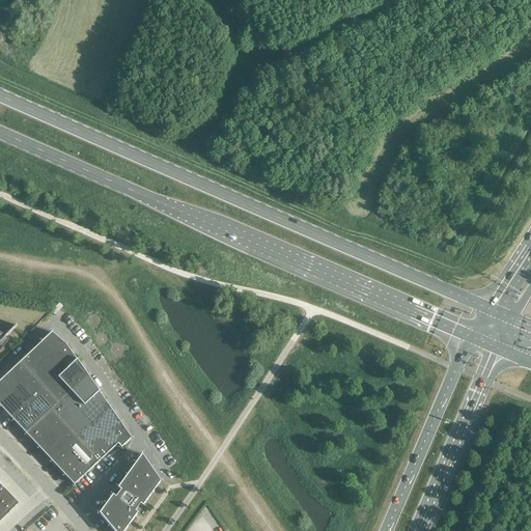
[(20,363),(32,378),(35,382),(70,350),(66,345),(52,332),(20,363)]
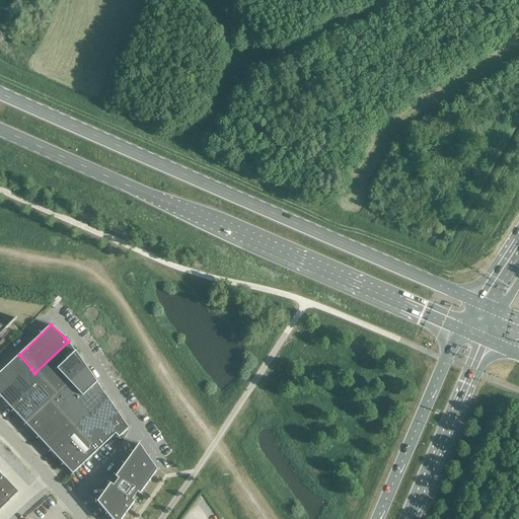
[(0,343),(8,331),(0,325),(0,343)]
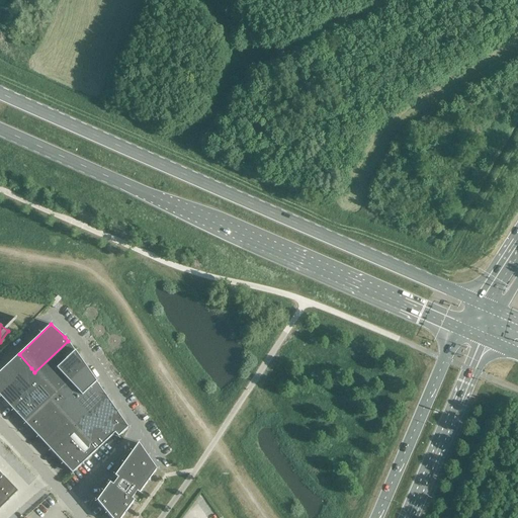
[(86,366),(68,341),(34,372),(42,381),(55,396),(86,366)]
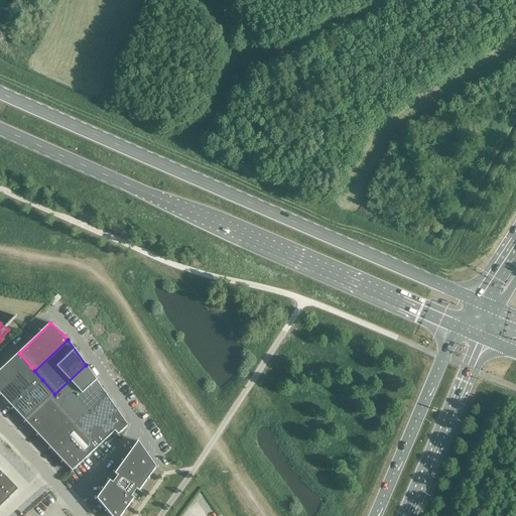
[(31,367),(19,353),(0,370),(0,394),(0,395),(31,367)]
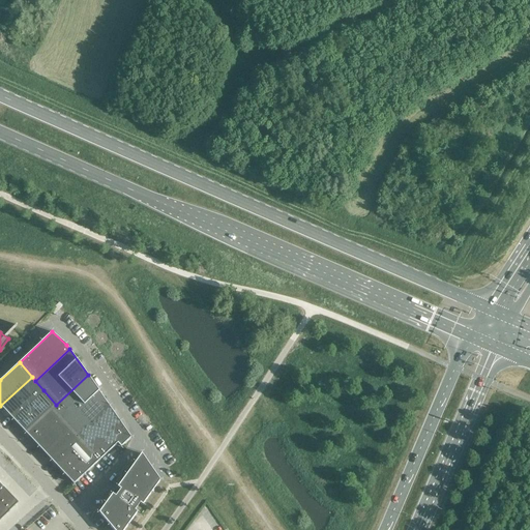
[(111,408),(88,375),(56,405),(69,421),(81,436),(111,408)]
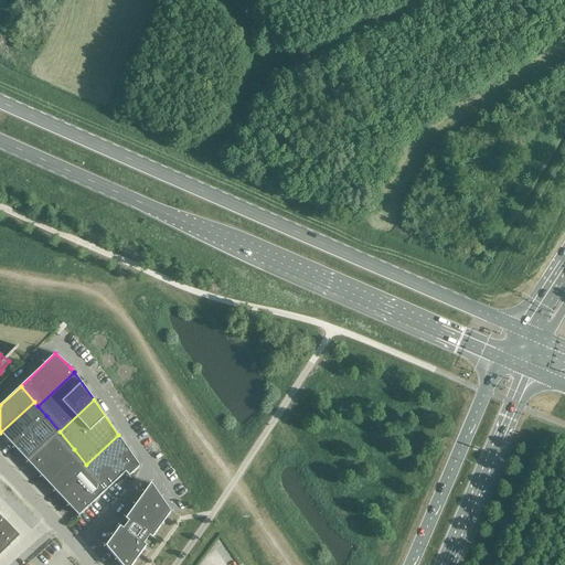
[(46,416),(38,406),(34,402),(0,433),(13,447),(46,416)]
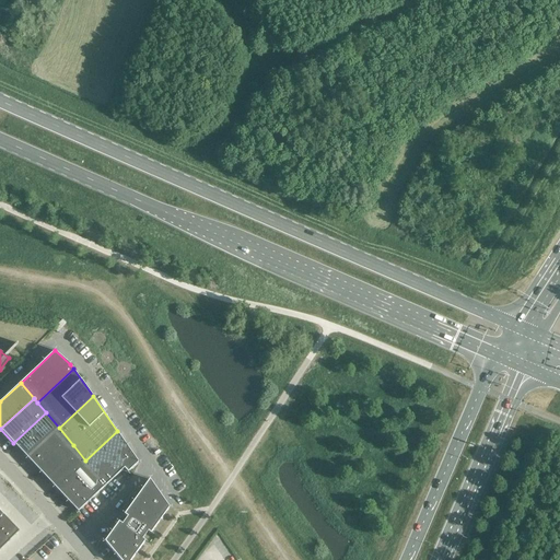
[(59,428),(46,412),(13,443),(27,457),(59,428)]
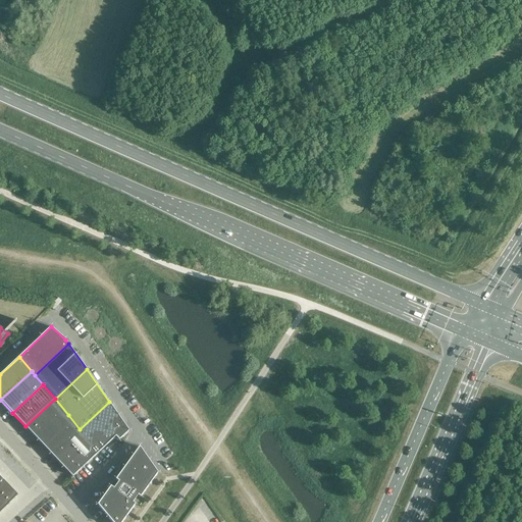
[(68,415),(55,399),(25,426),(40,441),(68,415)]
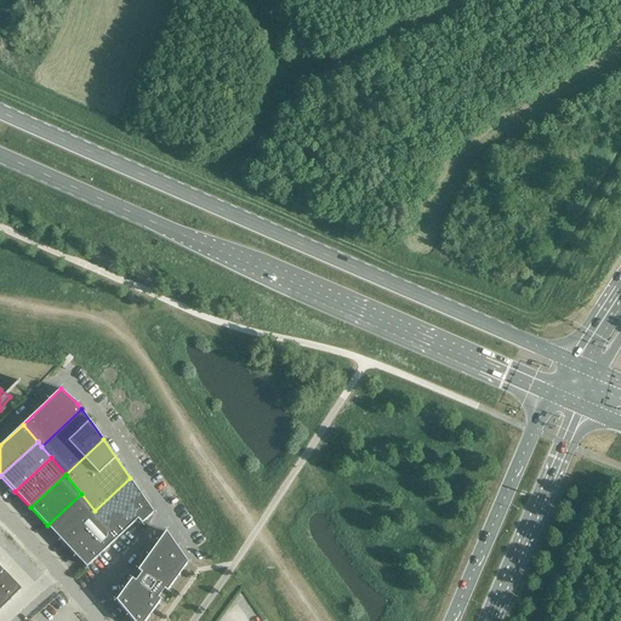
[(154,512),(130,478),(95,511),(118,537),(137,519),(142,524),(154,512)]
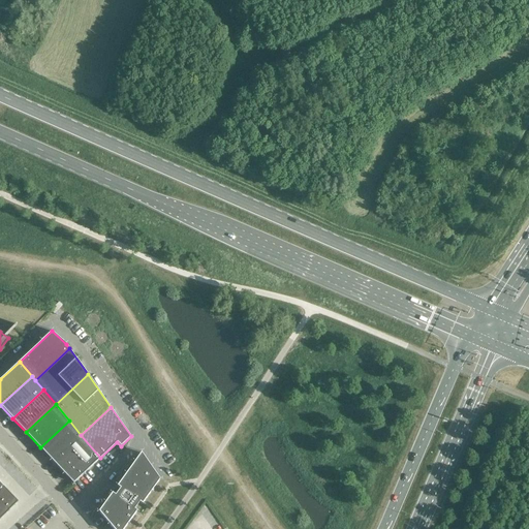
[(81,435),(69,421),(40,447),(53,461),(81,435)]
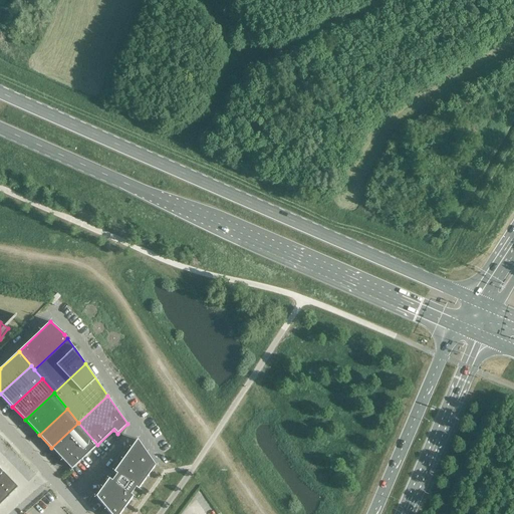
[(97,445),(78,423),(51,448),(71,470),(97,445)]
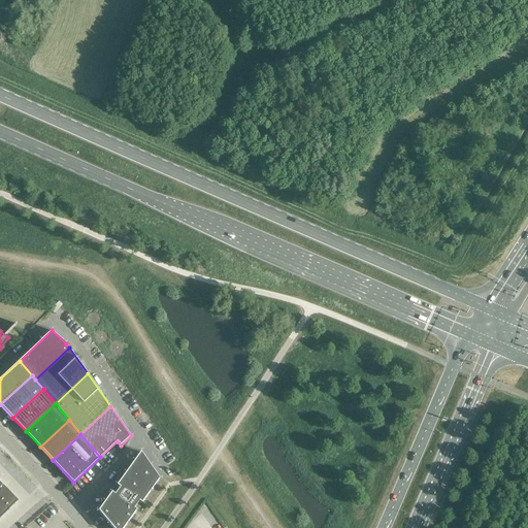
[(120,488),(118,491),(116,494),(111,492),(98,510),(112,527),(124,527),(137,510),(134,508),(139,501),(141,503),(160,479),(141,452),(117,486),(120,488)]
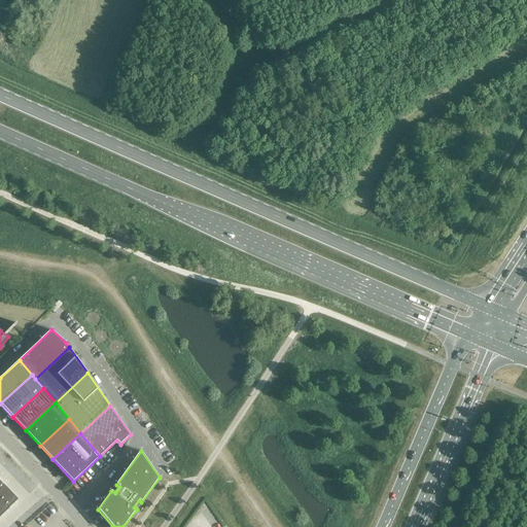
[(0,488),(0,499),(8,510),(18,500),(3,485),(0,488)]
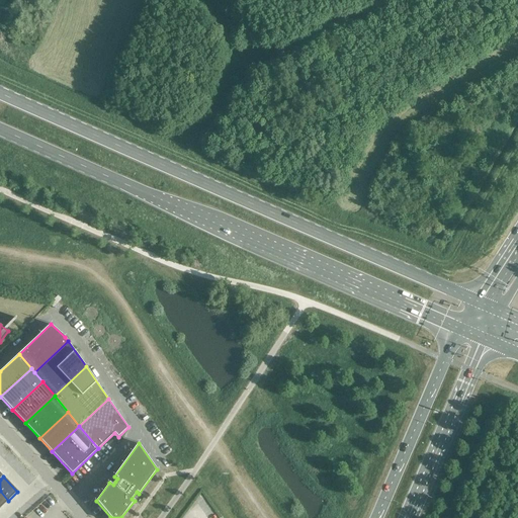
[(0,508),(8,501),(0,491),(0,508)]
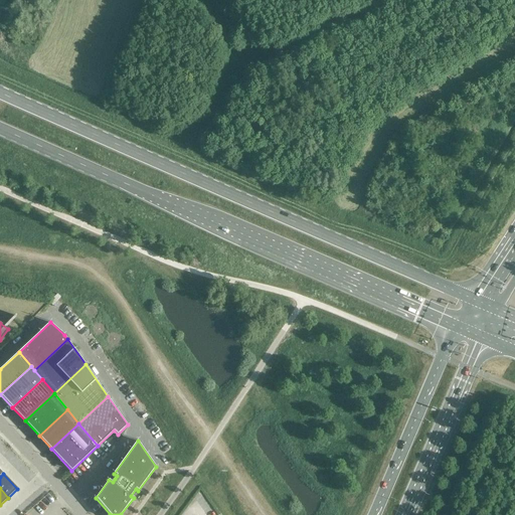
All buildings are outlined.
